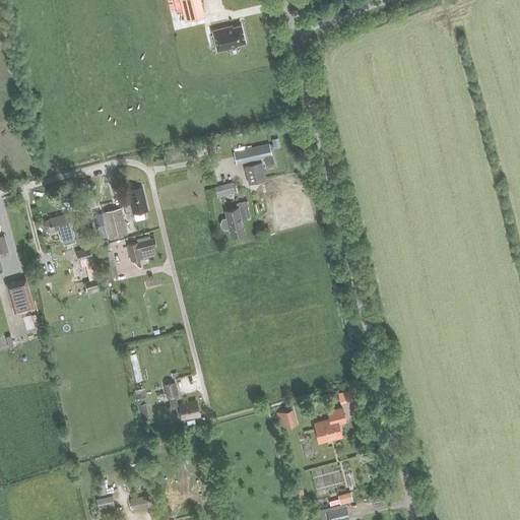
[(179,0),(185,20),(204,15),(200,0),(179,0)]
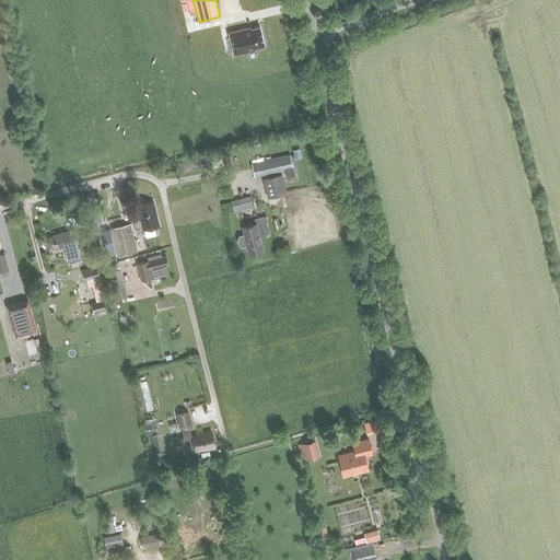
[(249,27),(229,33),(234,55),(255,50),(255,48),(265,46),(259,27),(251,30),(249,27)]
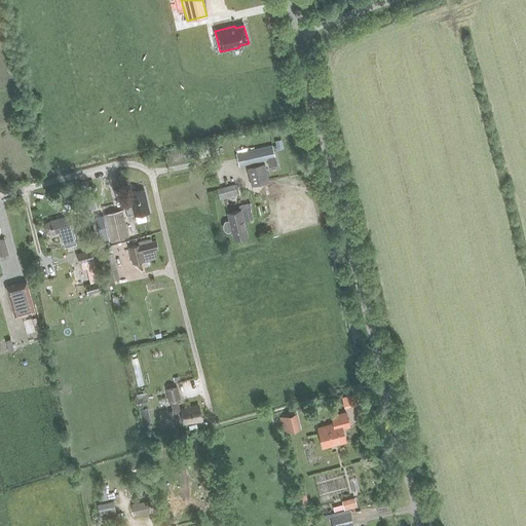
[(282,140),(274,141),(276,150),(284,148),(282,140)]
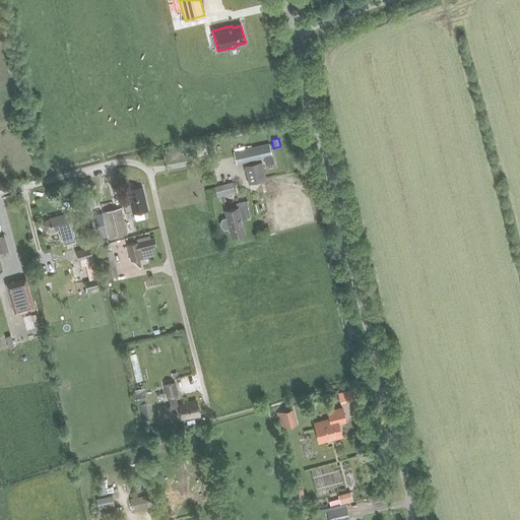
[(197,156),(202,154),(199,141),(194,142),(197,156)]
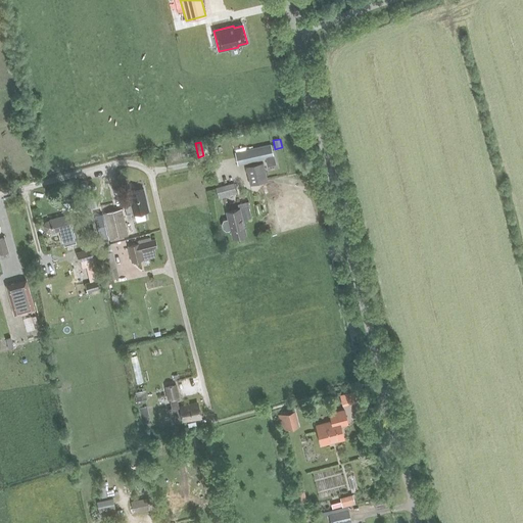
[(270,144),(235,152),(238,164),(265,158),(267,167),(276,164),(274,154),(273,154),(270,144)]
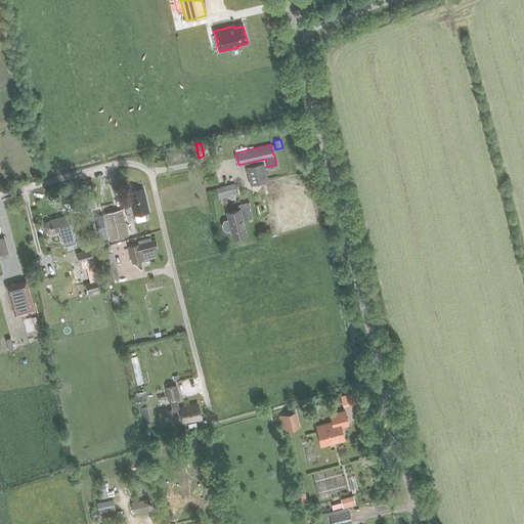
[(246,168),(246,169),(250,185),(267,181),(263,164),(246,168)]
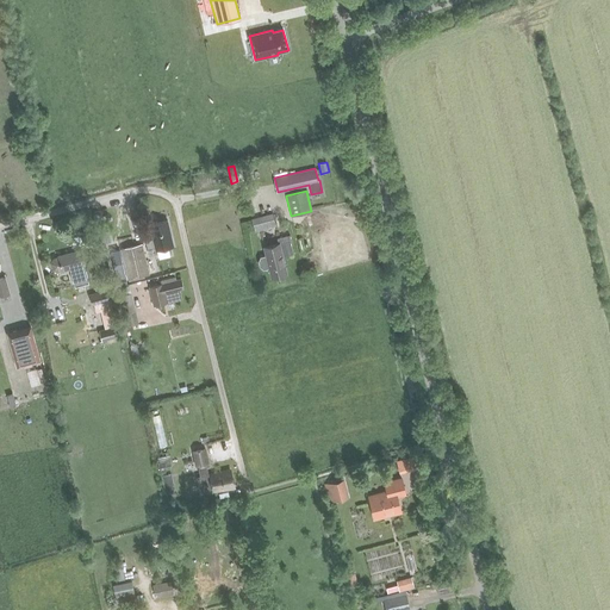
[(255,231),(275,226),(272,213),(251,219),(255,231)]
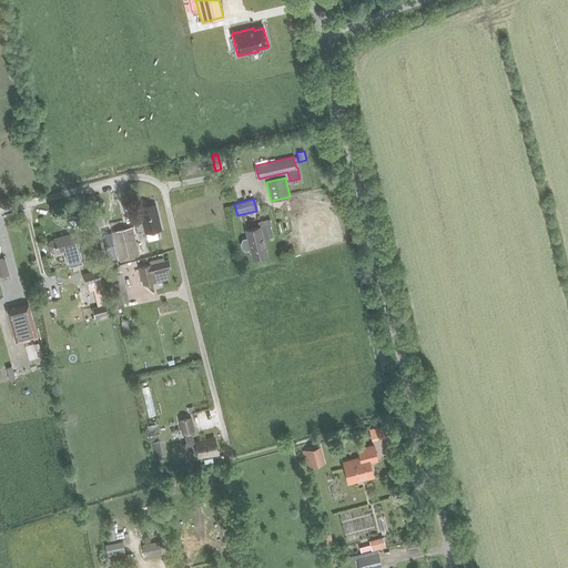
[(155,205),(139,210),(142,225),(137,226),(139,237),(146,235),(145,232),(161,229),(155,205)]
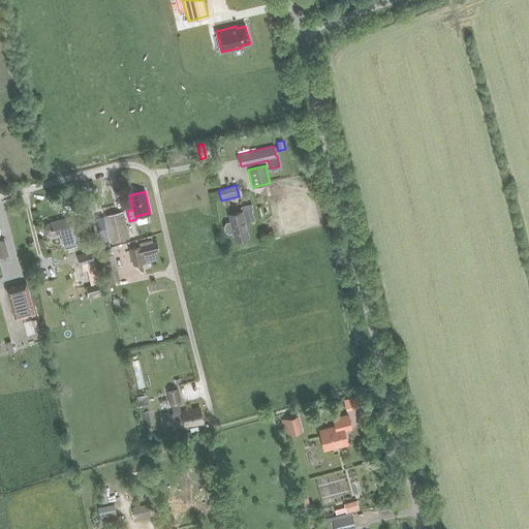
[(226,222),(224,225),(225,229),(228,232),(234,230),(236,239),(248,236),(245,221),(254,219),(252,208),(253,208),(252,204),(241,207),(242,210),(230,213),(231,220),(226,222)]
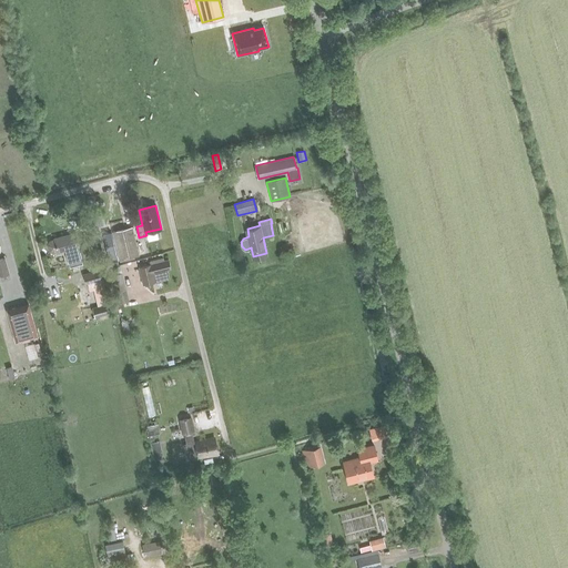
[(131,227),(112,232),(119,260),(138,255),(131,227)]
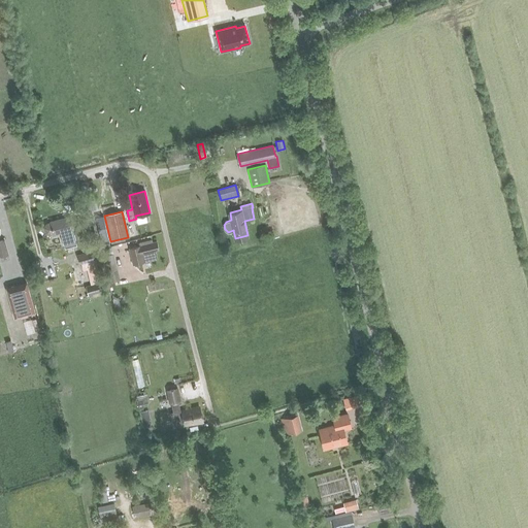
[(73,229),(69,216),(50,221),(50,222),(45,223),(43,227),(45,232),(48,234),(53,233),(54,234),(60,233),(64,248),(76,244),(73,231),(72,231),(72,229),(73,229)]
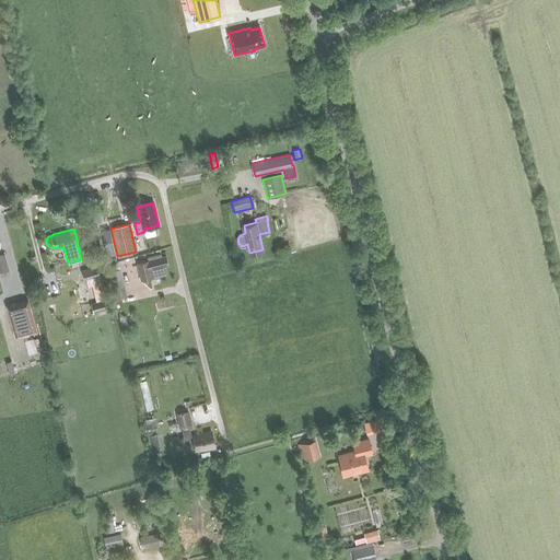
[(137,264),(140,280),(166,273),(164,265),(167,264),(165,256),(161,257),(160,254),(147,257),(148,261),(137,264)]
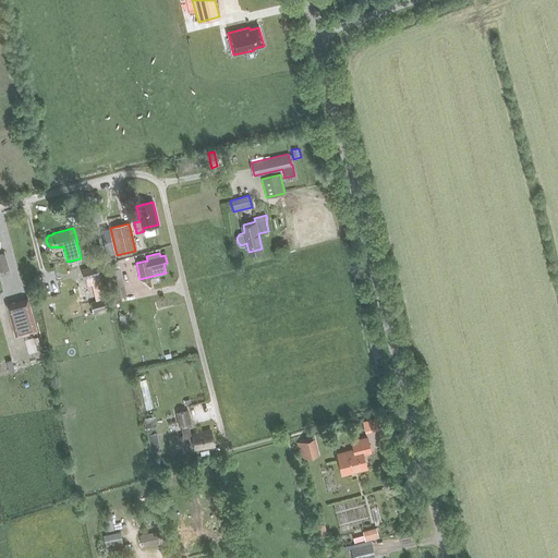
[(82,269),(82,270),(84,279),(99,275),(99,270),(97,265),(82,269)]
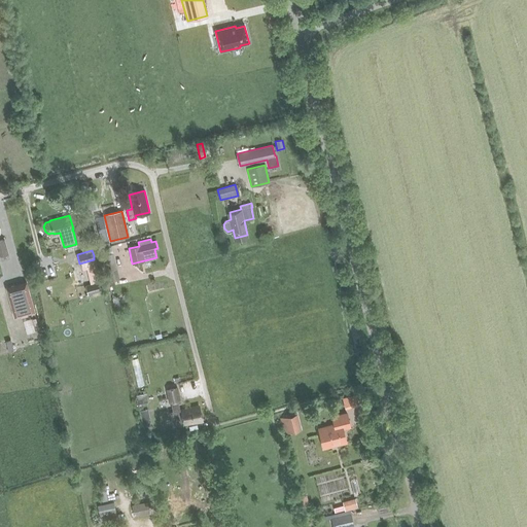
[(107,272),(116,270),(112,253),(102,256),(107,272)]
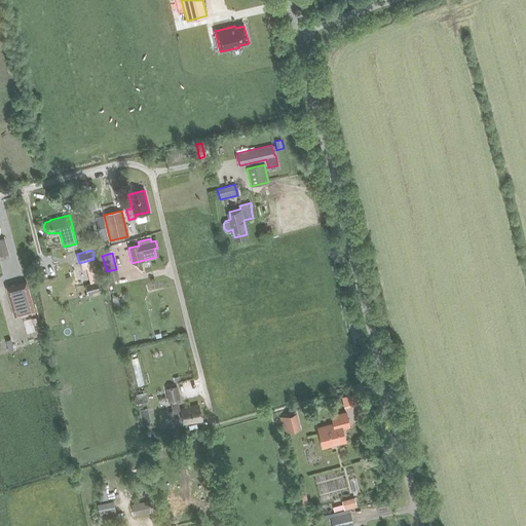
[(22,263),(2,268),(10,298),(30,293),(22,263)]
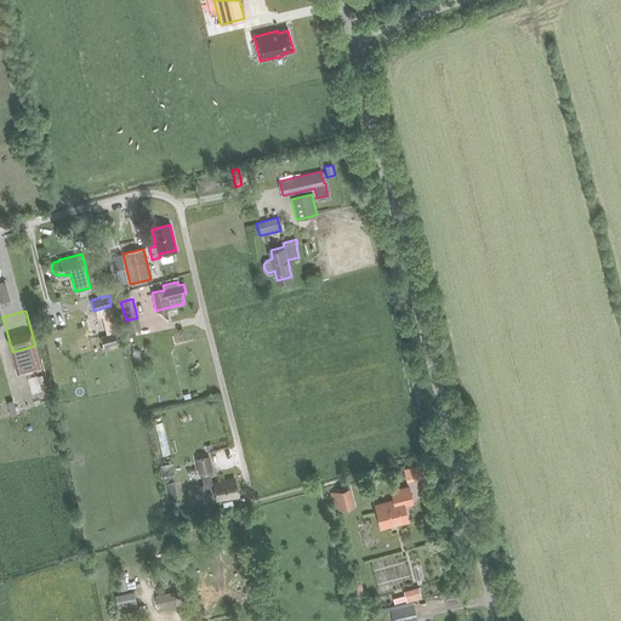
[(115,334),(101,337),(103,346),(101,346),(102,352),(109,351),(108,346),(118,343),(115,334)]
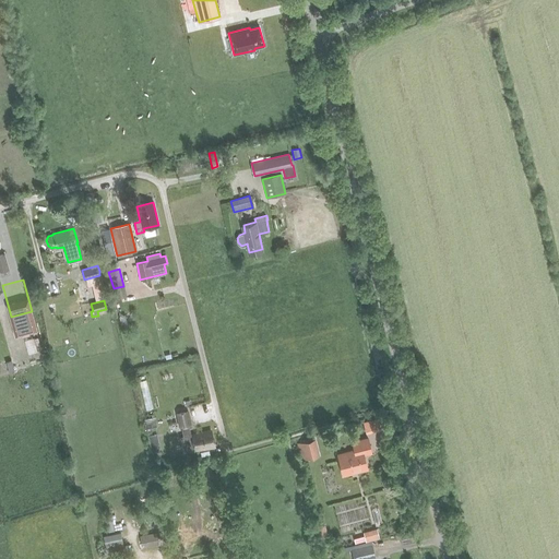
[(150,387),(143,388),(146,409),(153,408),(150,387)]
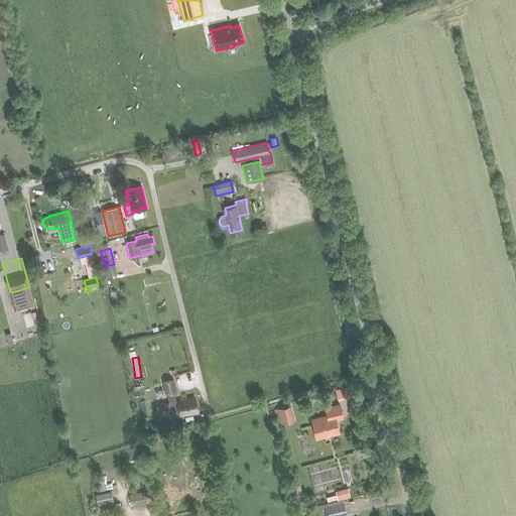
[(173,379),(163,381),(166,393),(167,393),(169,403),(166,403),(168,416),(180,414),(180,415),(192,413),(191,410),(197,409),(196,402),(196,403),(195,398),(177,401),(178,402),(176,403),(174,391),(176,391),(173,379)]
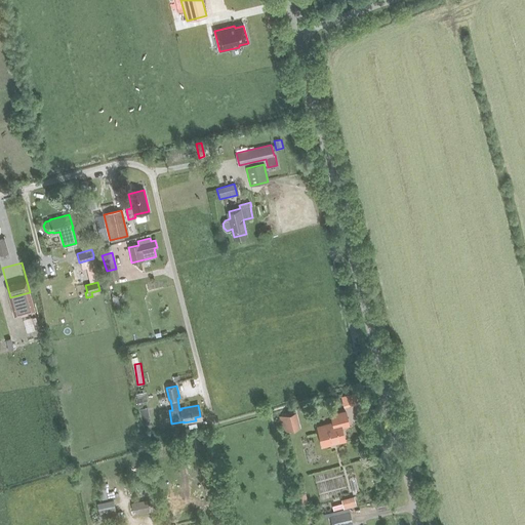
[(359,391),(341,395),(346,407),(362,402),(359,391)]
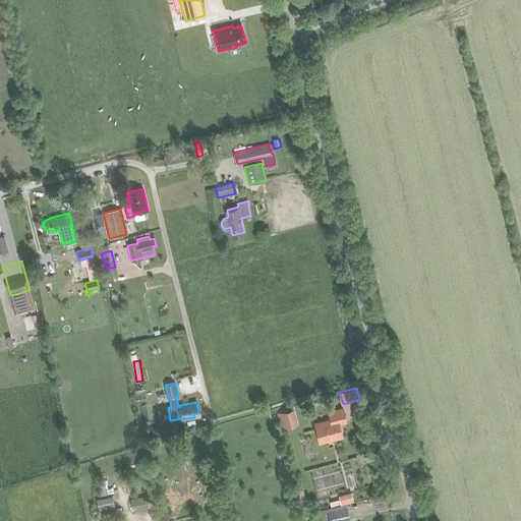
[(135,395),(137,403),(147,401),(146,397),(146,393),(135,395)]
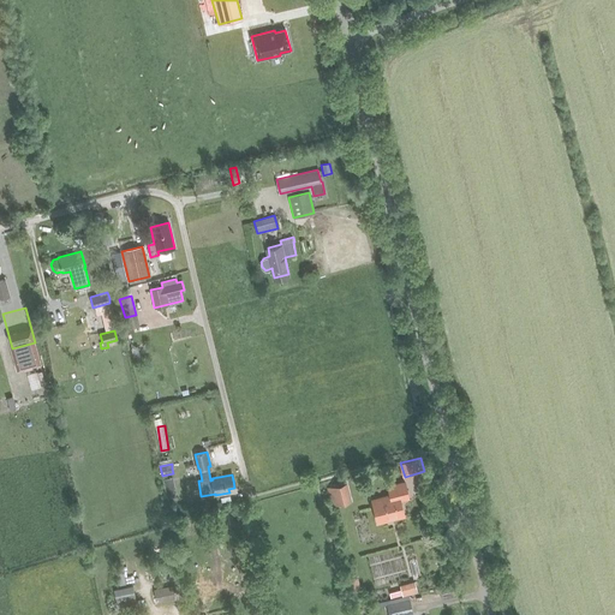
[(173,476),(163,478),(167,493),(177,490),(173,476)]
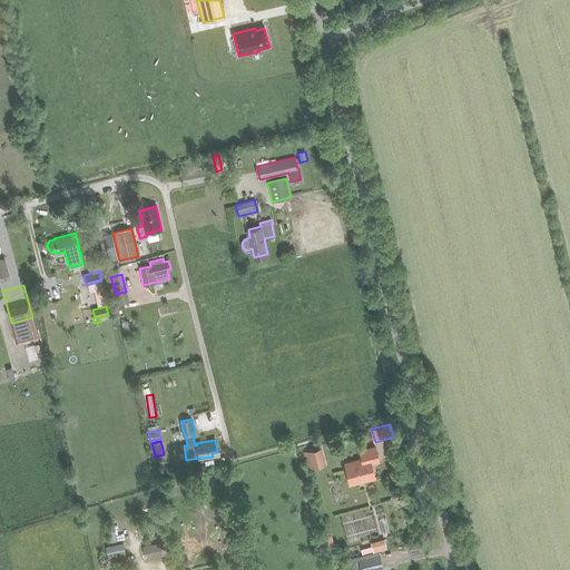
[(380,462),(375,445),(357,450),(360,458),(343,462),(349,485),(375,479),(372,464),(380,462)]
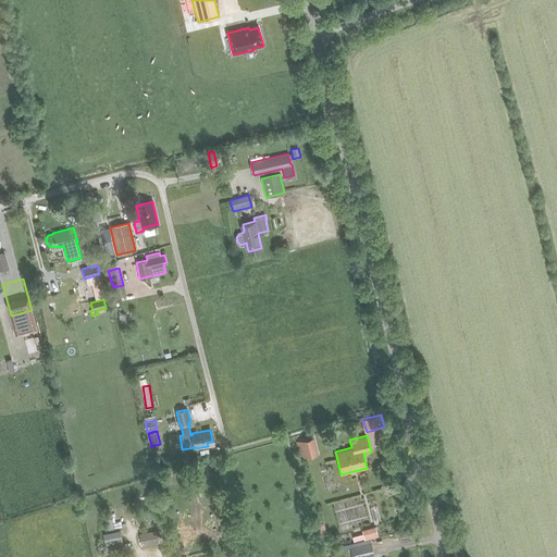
[(319,455),(313,436),(296,442),(300,459),(319,455)]
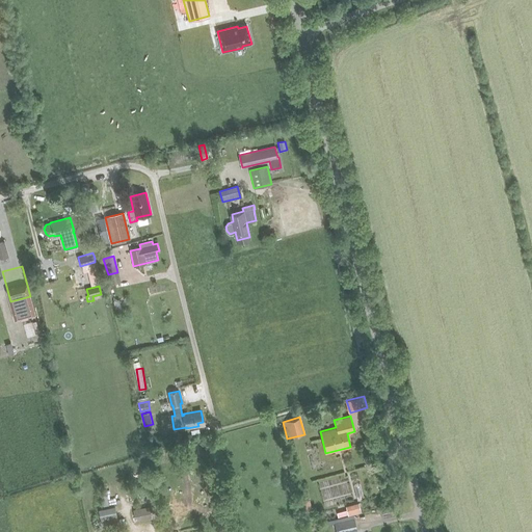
[(104,506),(110,504),(107,495),(101,496),(104,506)]
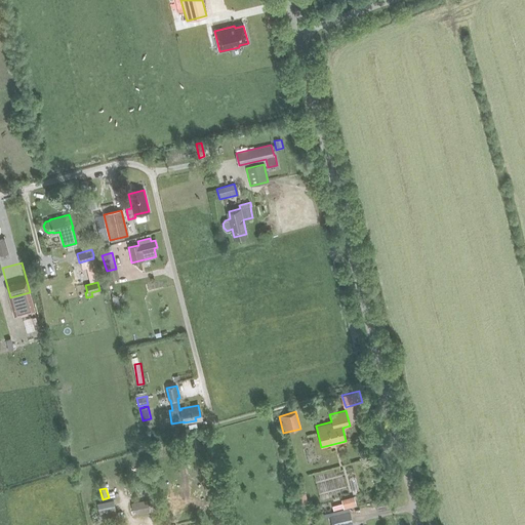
[(356,506),(354,496),(340,499),(344,509),(356,506)]
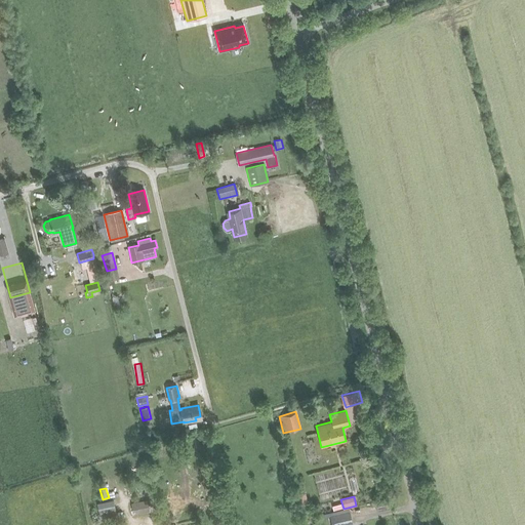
[(97,503),(98,511),(99,519),(116,516),(114,508),(115,508),(114,500),(97,503)]
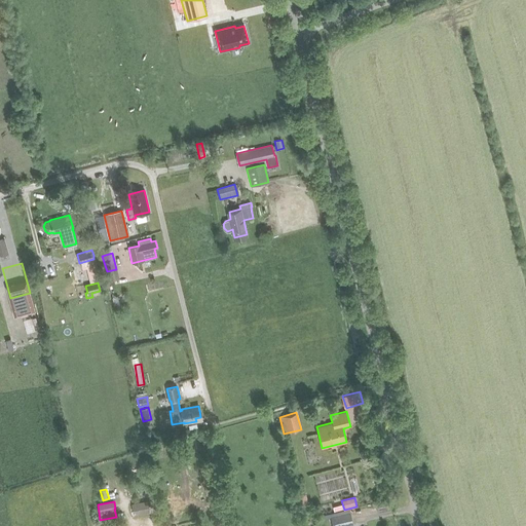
[(133,513),(134,516),(149,513),(149,510),(147,501),(130,504),(133,513)]
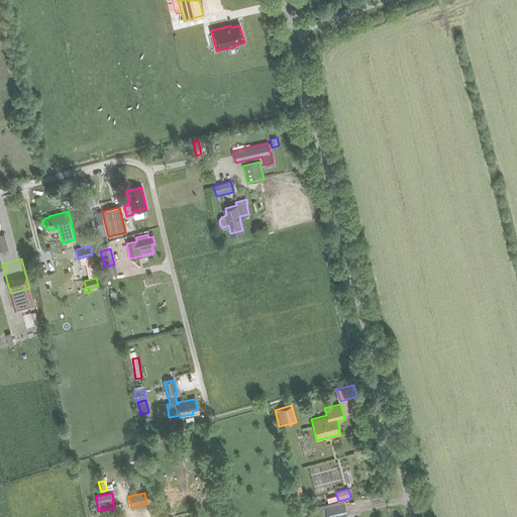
[(384,501),(382,493),(370,495),(372,503),(384,501)]
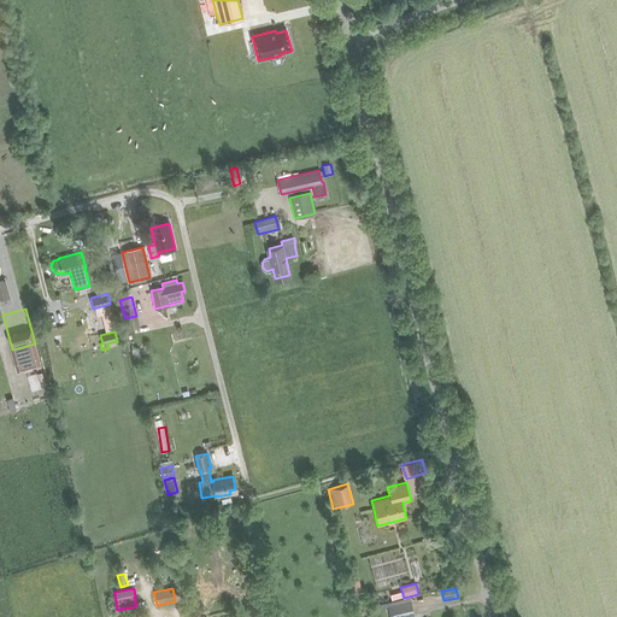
[(410,616),(415,616),(410,598),(386,603),(389,616),(410,616)]
